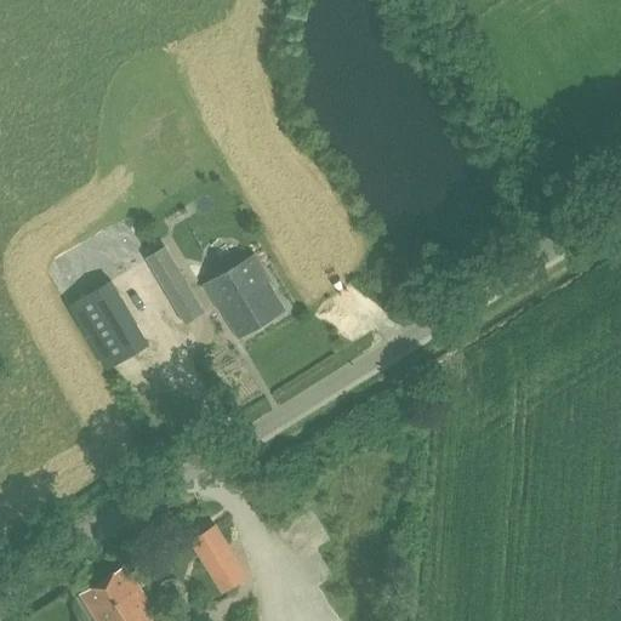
[(165,249),(149,258),(164,284),(180,274),(165,249)]
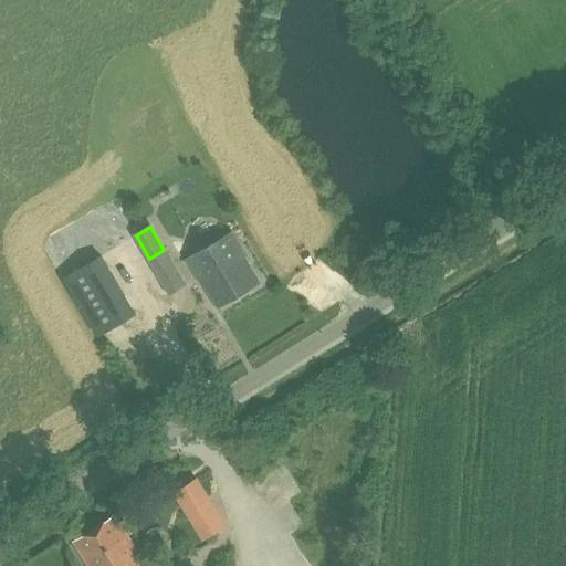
[(242,258),(228,236),(191,257),(206,281),(203,282),(218,307),(259,283),(244,258),(242,258)]
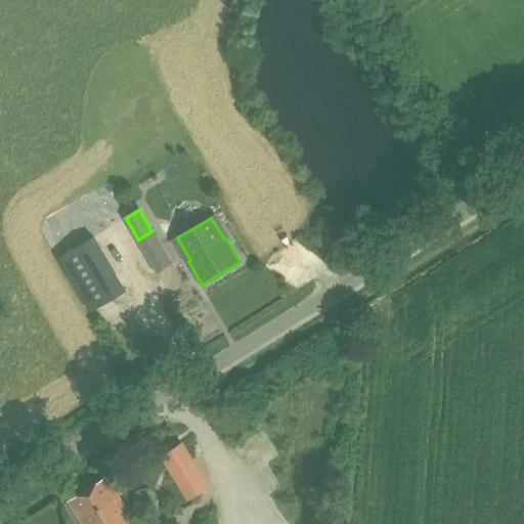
[(93,236),(57,258),(89,311),(125,290),(93,236)]
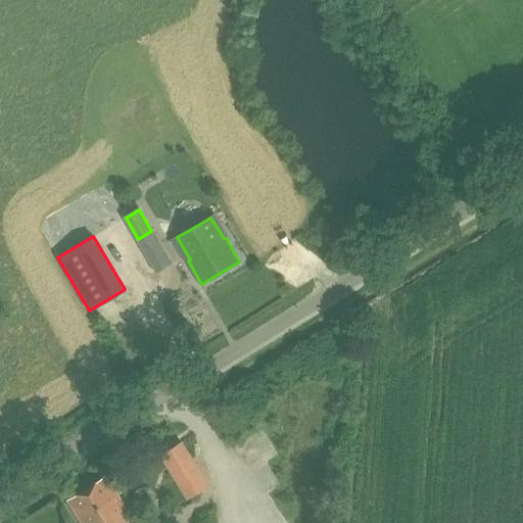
[(161,364),(168,360),(163,353),(157,357),(161,364)]
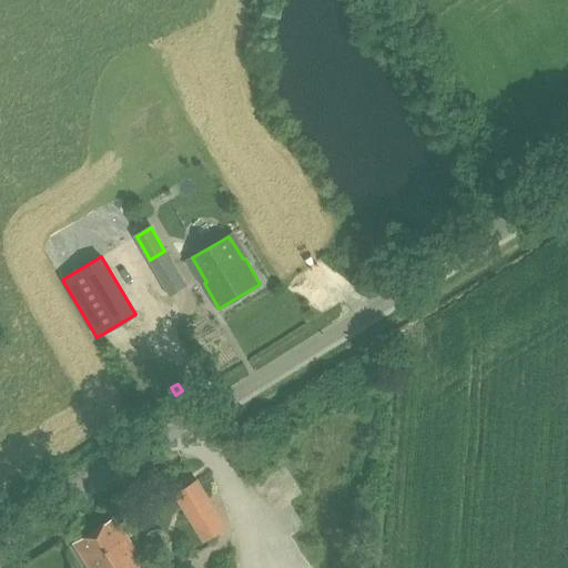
[(185,518),(210,504),(194,480),(171,495),(185,518)]
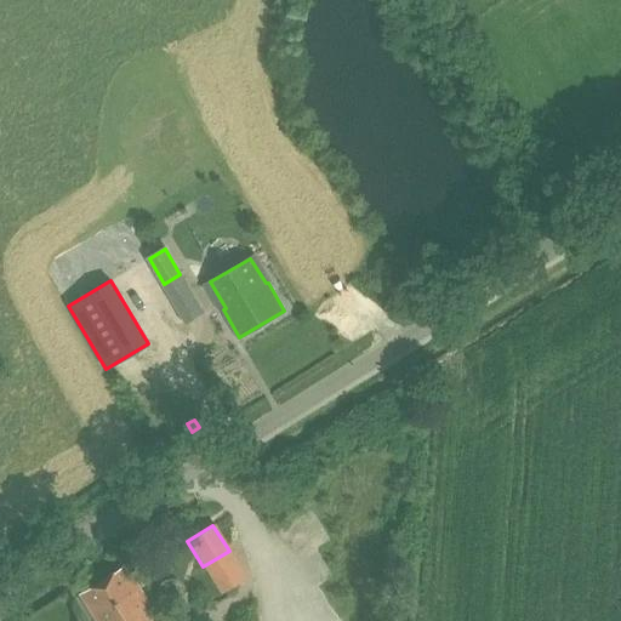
[(98,620),(159,620),(125,567),(83,593),(98,620)]
